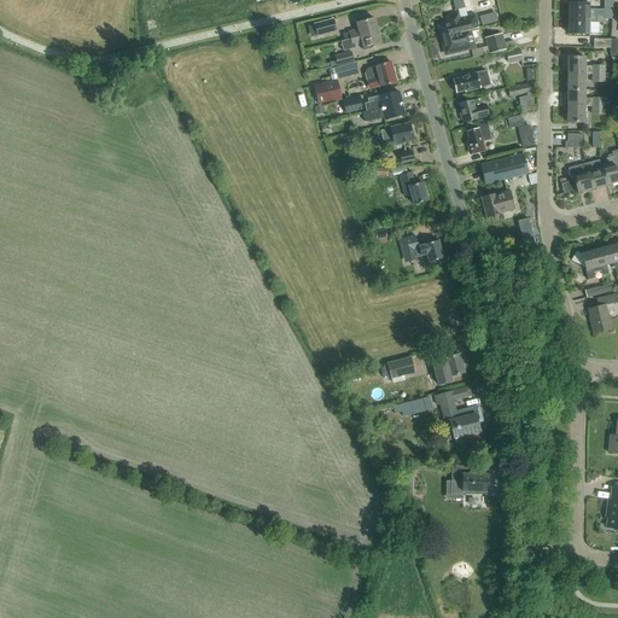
[(459,10),(465,7),(462,0),(453,0),(456,10),(459,10)]
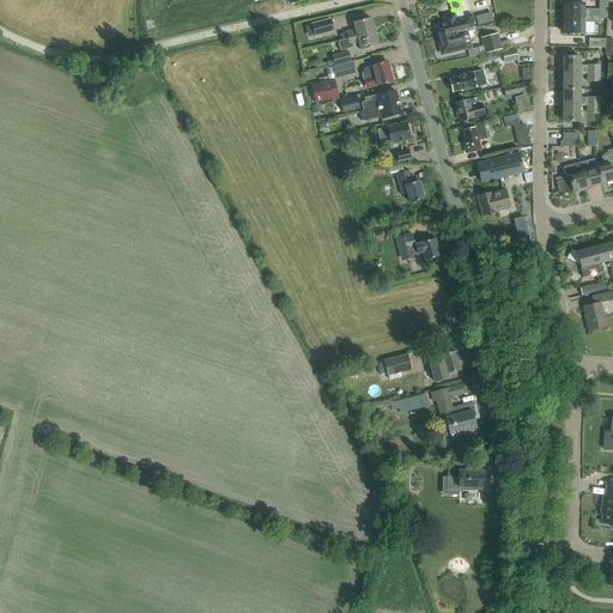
[(584,23),(592,23),(592,16),(599,17),(599,10),(584,10),(584,4),(580,4),(564,4),(564,19),(584,19),(584,23)]
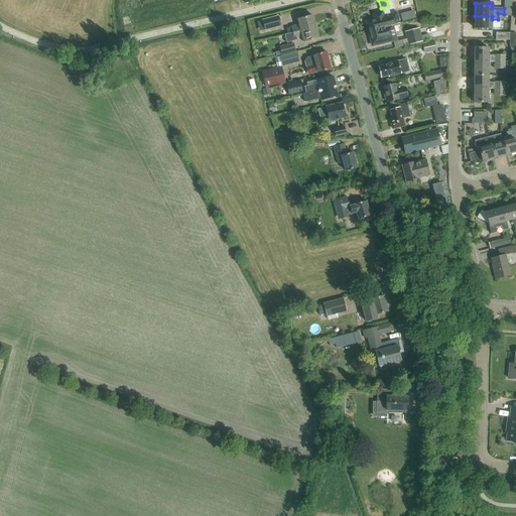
[(407,19),(419,17),(418,8),(411,9),(412,12),(406,13),(407,19)]
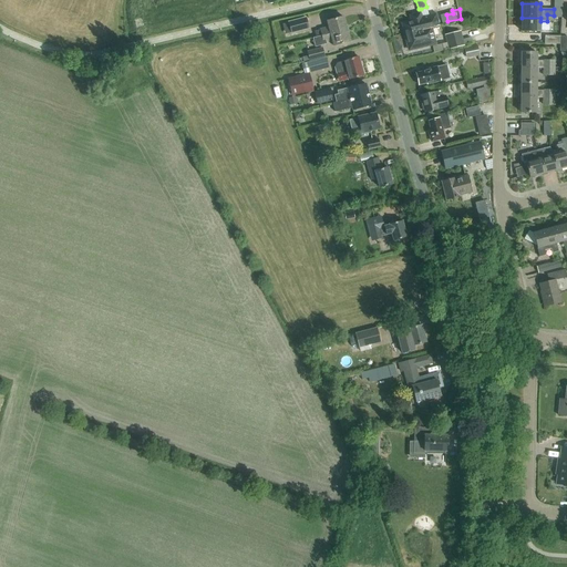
[(422,30),(432,28),(439,26),(435,13),(421,18),(420,13),(411,16),(412,22),(403,24),(405,33),(422,30)]
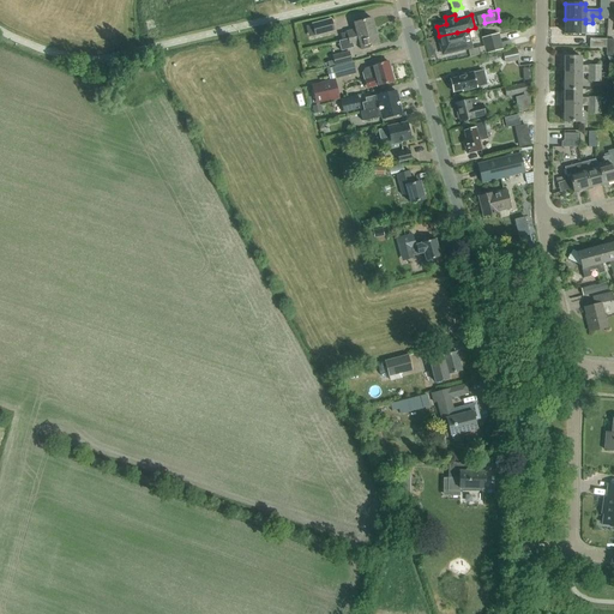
[(343,40),(375,31),(372,18),(355,23),(356,29),(342,34),(343,40)]
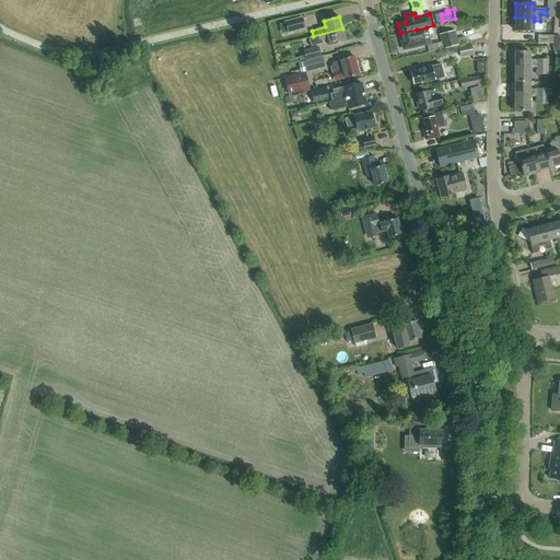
[(305,28),(302,18),(283,22),(287,33),(305,28)]
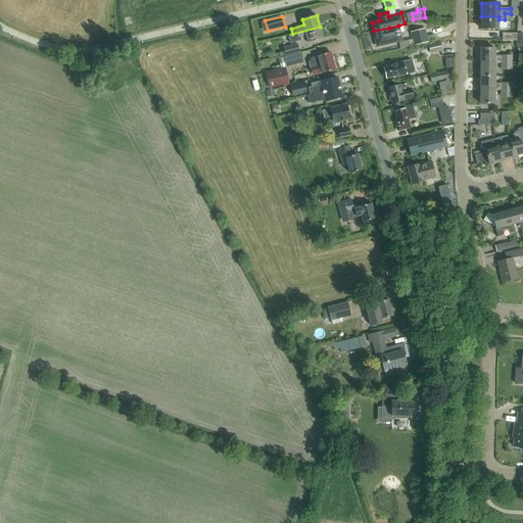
[(498,30),(498,19),(498,16),(481,16),(481,29),(498,30)]
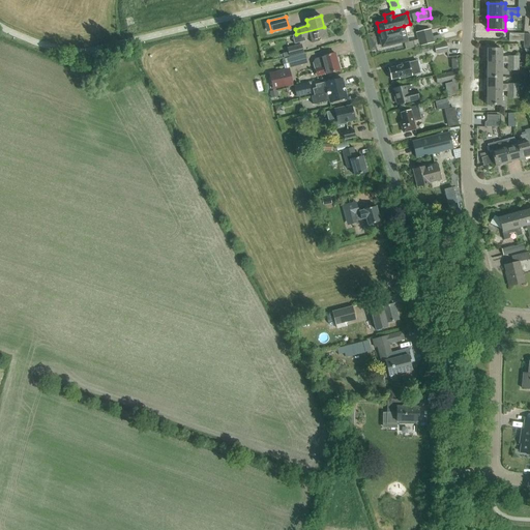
[(394,28),(379,31),(378,32),(380,40),(381,40),(382,48),(408,41),(404,26),(394,28)]
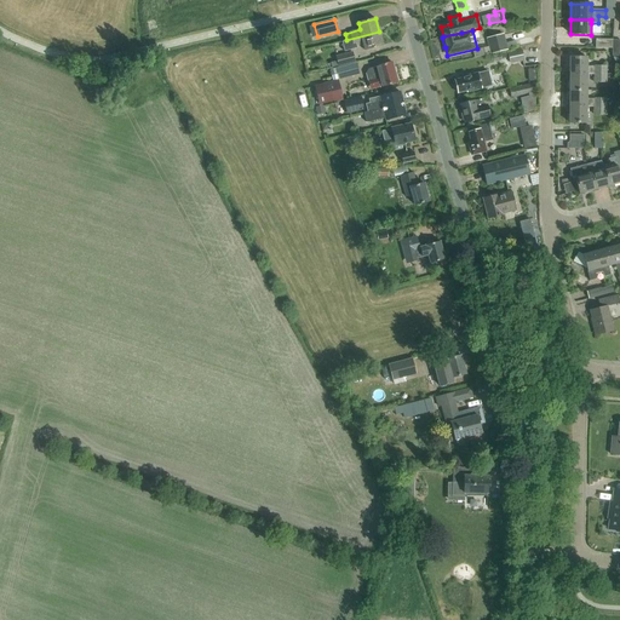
[(379,32),(346,40),(343,41),(345,51),(357,47),(357,46),(363,45),(366,51),(383,46),(379,32)]
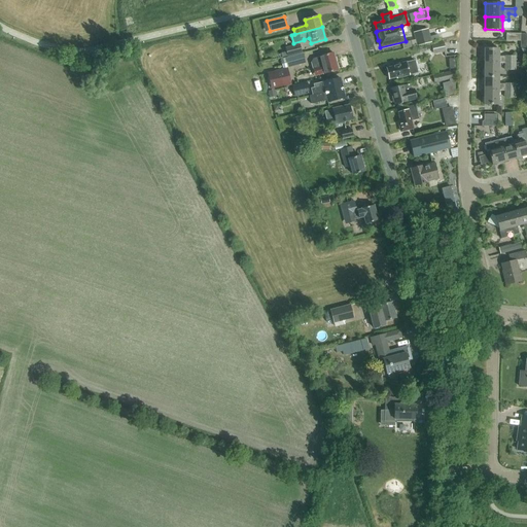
[(429,36),(428,30),(414,33),(417,45),(438,40),(437,35),(429,36)]
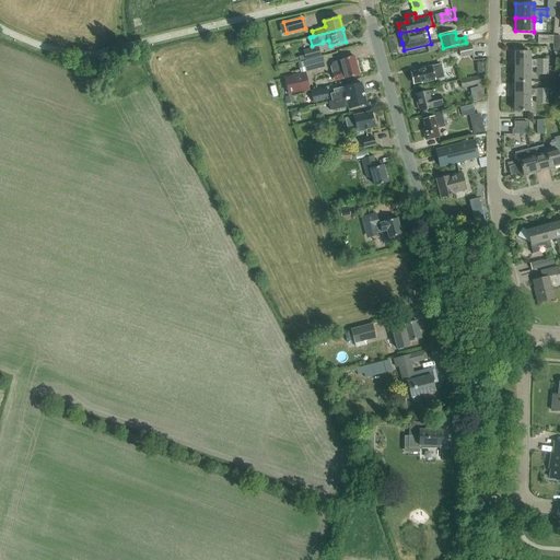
[(461,56),(474,54),(471,45),(458,47),(461,56)]
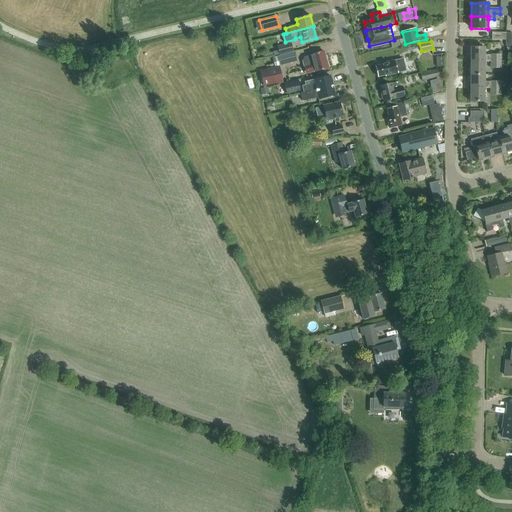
[(293,50),(291,42),(278,46),(278,49),(273,50),(275,55),(293,50)]
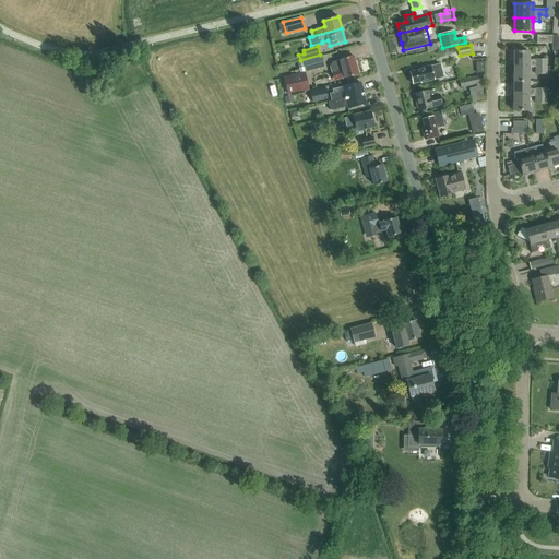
[(546,68),(546,59),(535,59),(535,60),(528,60),(528,52),(514,52),(514,68),(528,68),(535,68),(546,68)]
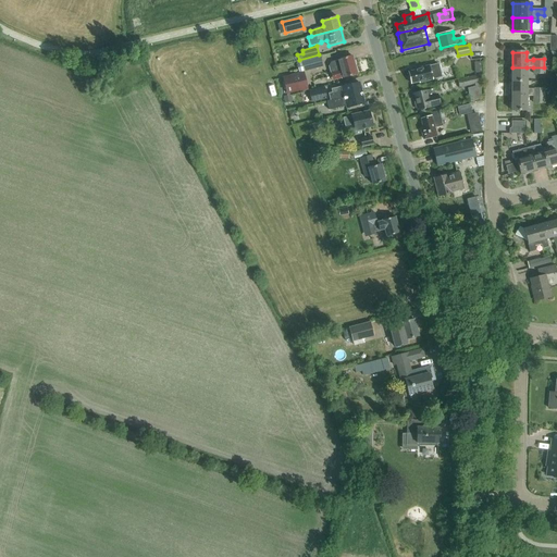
[(322,66),(320,56),(302,60),(306,71),(322,66)]
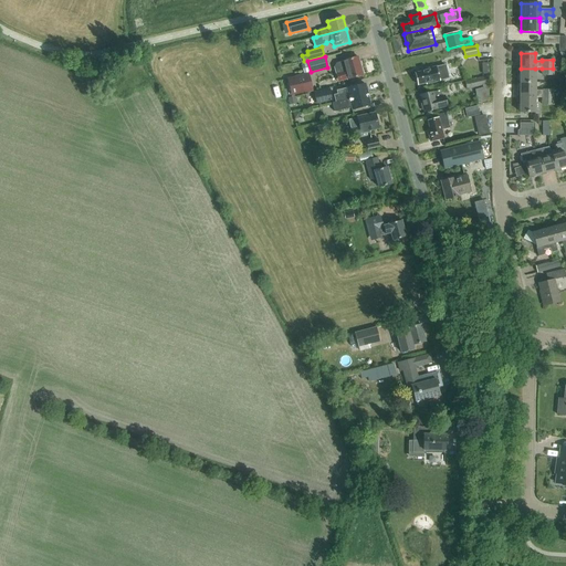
[(333,67),(337,82),(348,79),(349,80),(363,75),(358,56),(344,61),(336,63),(333,67)]
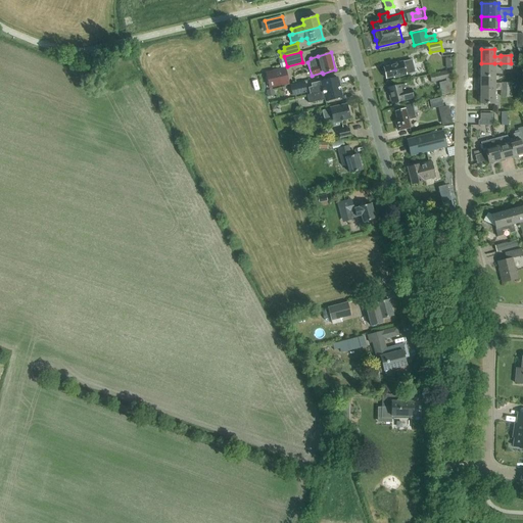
[(407,74),(414,73),(412,60),(403,62),(403,61),(394,63),(395,64),(383,67),(384,70),(383,72),(384,76),(385,76),(386,79),(393,77),(393,78),(407,75),(407,74)]
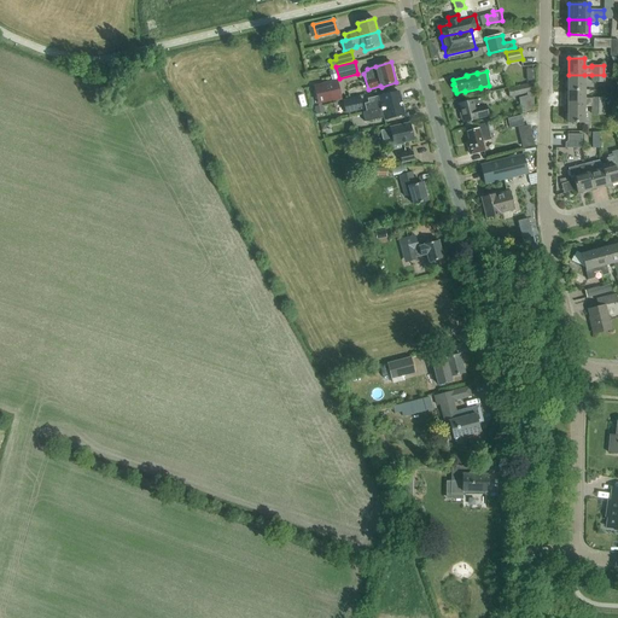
[(584,91),(584,75),(569,75),(569,91),(584,91)]
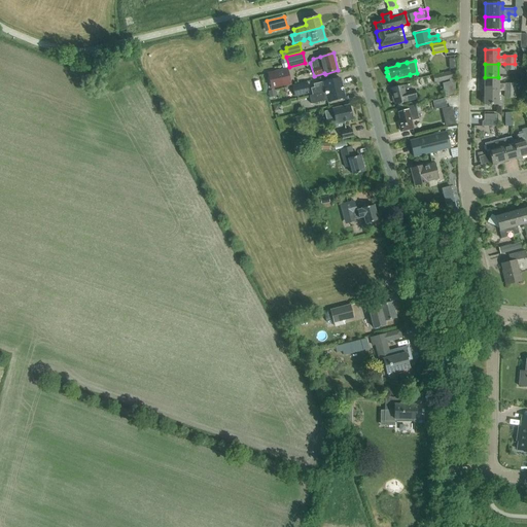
[(292,84),(288,68),(267,73),(271,90),(292,84)]
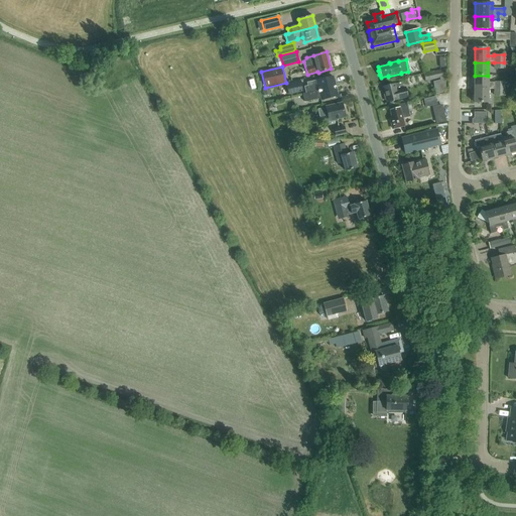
[(444,69),(423,74),(425,82),(445,77),(444,69)]
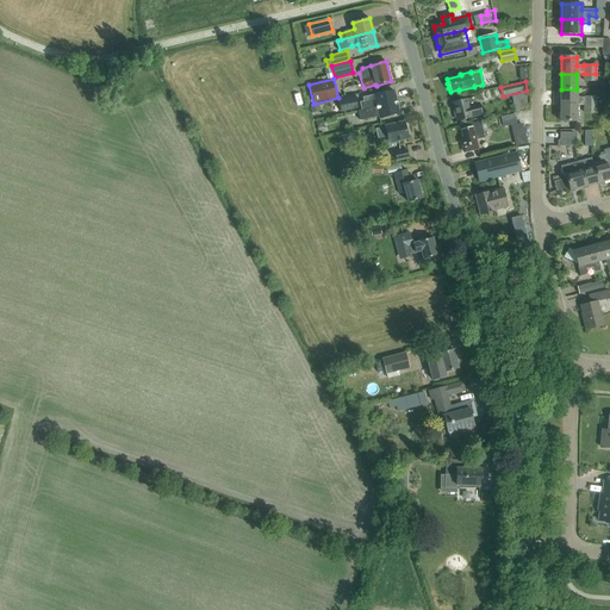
[(577,98),(577,89),(561,89),(560,106),(577,106),(583,106),(596,106),(596,97),(583,97),(583,99),(577,98)]
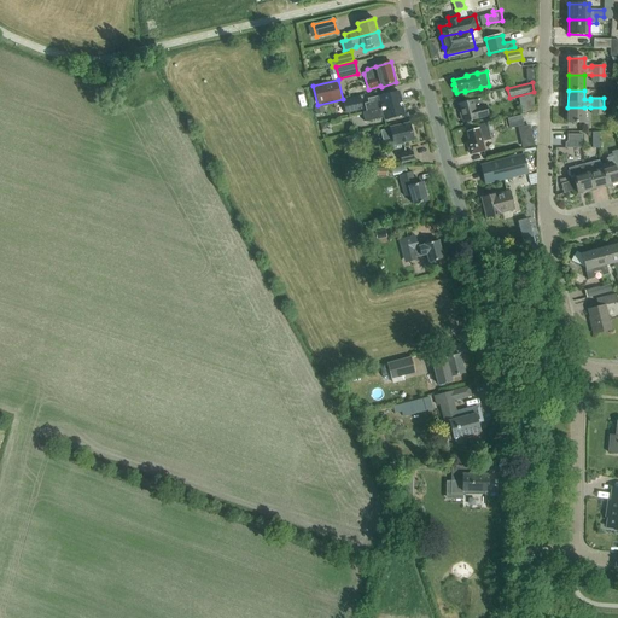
[(378,109),(402,104),(401,101),(402,99),(402,95),(400,95),(398,92),(375,98),(377,101),(365,104),(367,112),(378,109)]
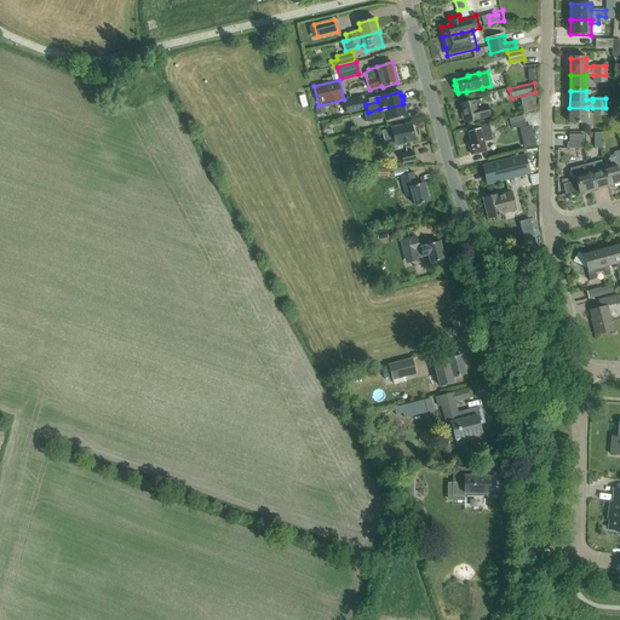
[(365,109),(362,97),(344,101),(346,114),(365,109)]
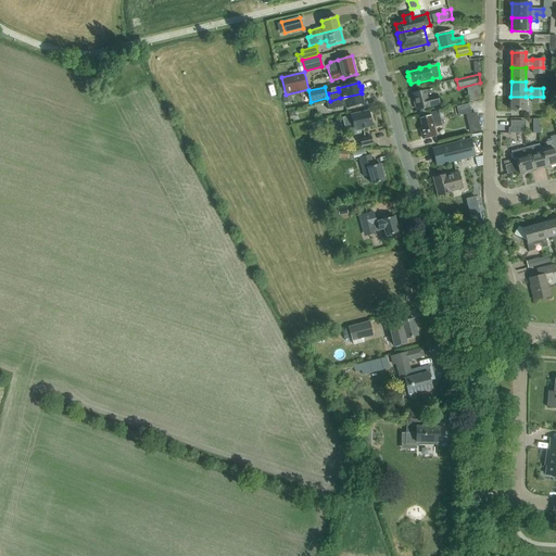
[(434,95),(432,89),(413,93),(415,102),(414,102),(416,108),(417,108),(417,110),(440,104),(437,93),(434,95)]
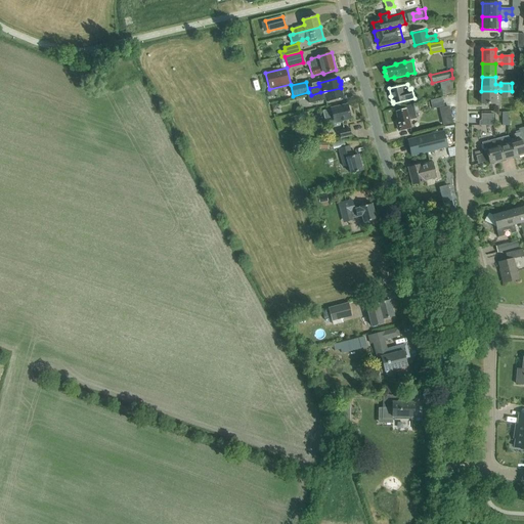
[(320,92),(311,95),(307,95),(310,103),(325,99),(326,101),(343,97),(341,88),(320,92)]
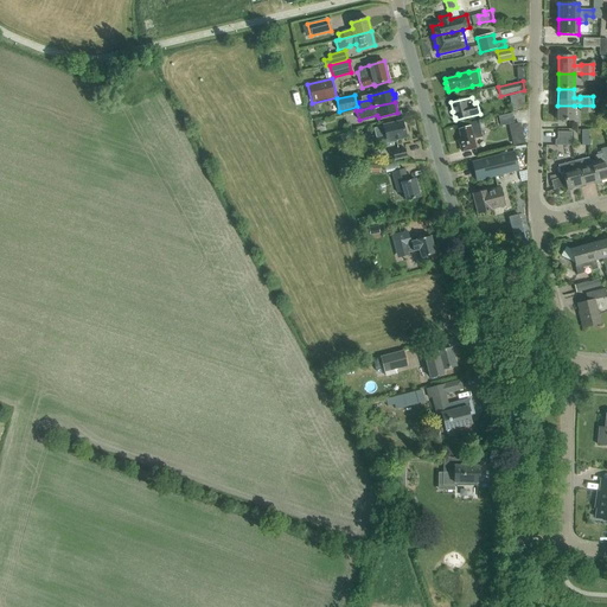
[(574,121),(574,106),(557,106),(557,121),(574,121)]
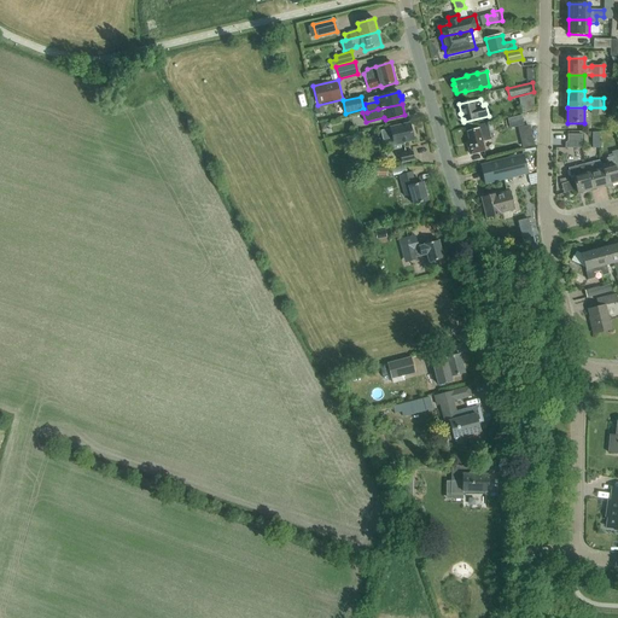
[(509,129),(524,126),(522,115),(507,118),(509,129)]
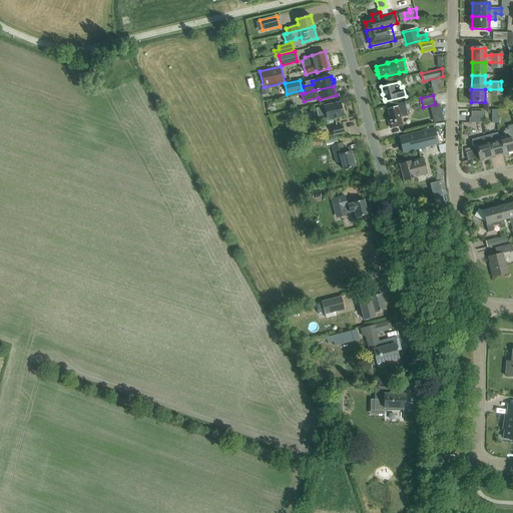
[(408,116),(404,102),(396,104),(396,107),(388,109),(390,117),(389,117),(391,121),(389,123),(390,128),(402,125),(400,118),(408,116)]
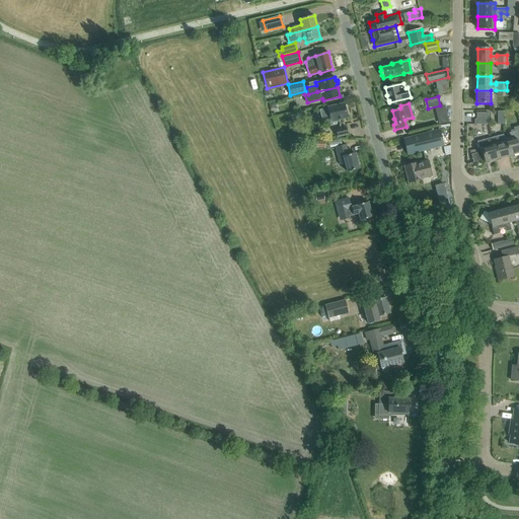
[(345,104),(328,107),(319,109),(323,125),(340,122),(339,120),(348,118),(346,109),(347,109),(346,105),(345,105),(345,104)]
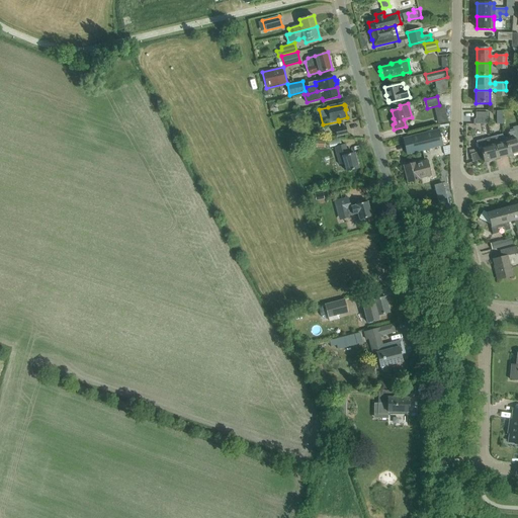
[(441,123),(451,121),(448,104),(438,106),(441,123)]
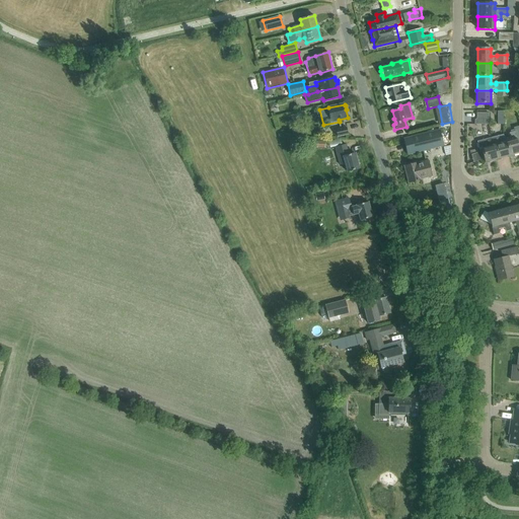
[(504,125),(505,119),(502,119),(503,112),(497,112),(497,125),(504,125)]
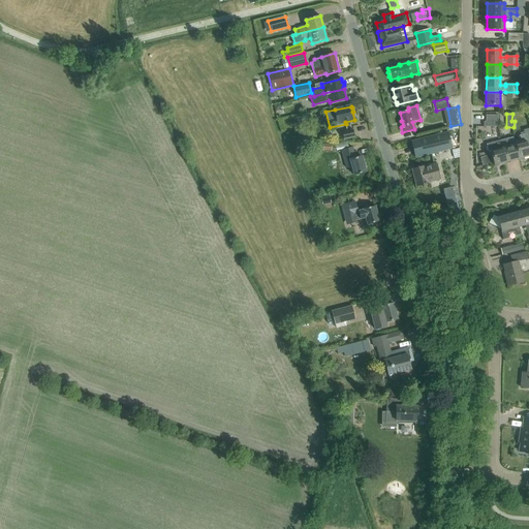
[(497,127),(497,115),(486,115),(486,121),(492,121),(492,127),(497,127)]
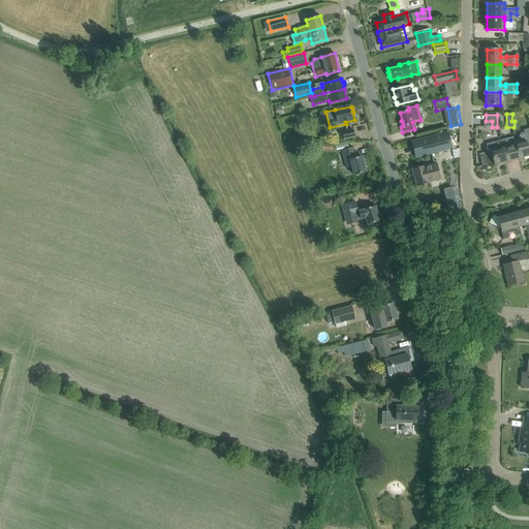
[(528,150),(528,148),(528,128),(523,130),(524,134),(519,135),(520,139),(514,141),(515,145),(519,159),(528,156),(528,150)]
